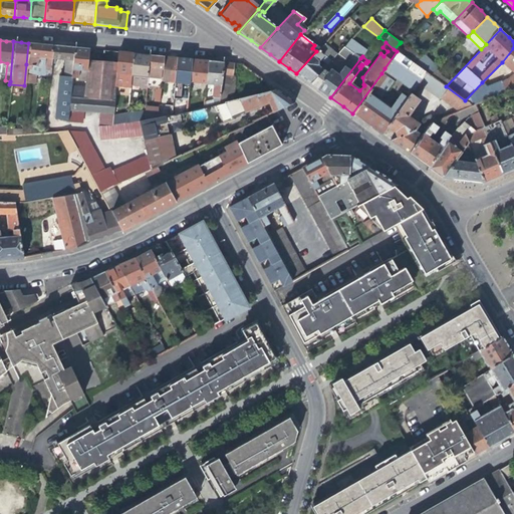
[(26,64),(38,66),(48,66),(49,58),(50,45),(41,44),(28,43),(26,64)]
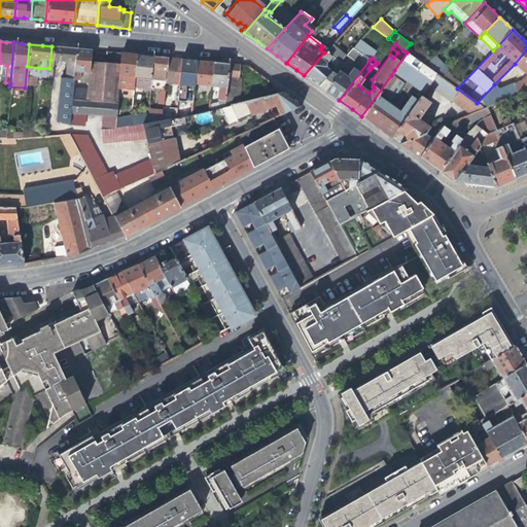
[(421,54),(410,44),(403,50),(407,53),(417,59),(421,54)]
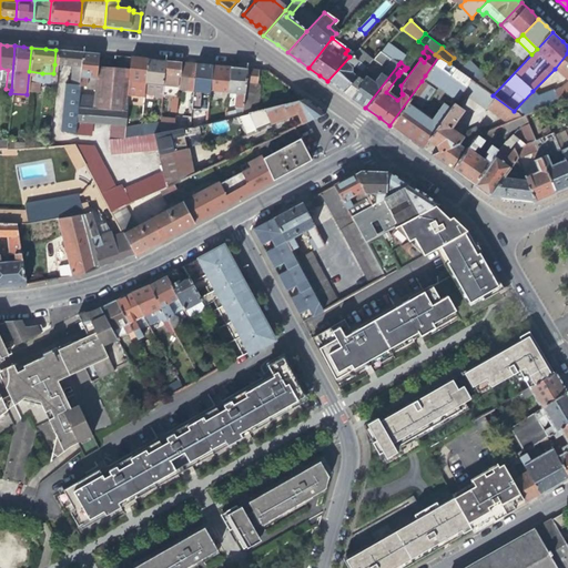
[(353,53),(350,57),(327,81),(335,85),(342,91),(356,77),(351,72),(353,66),(356,62),(364,54),(357,49),(353,53)]
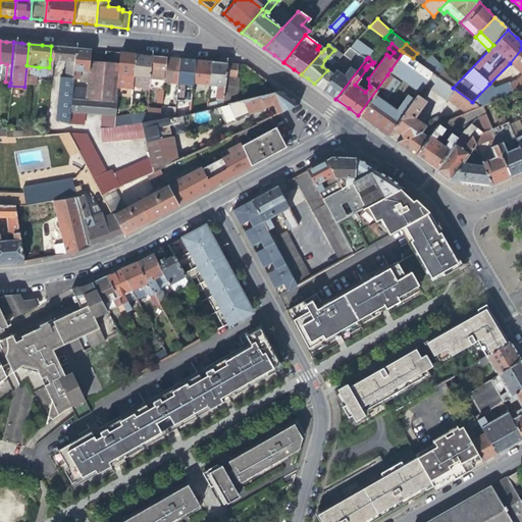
[(55,59),(63,60),(64,47),(61,46),(57,46),(55,59)]
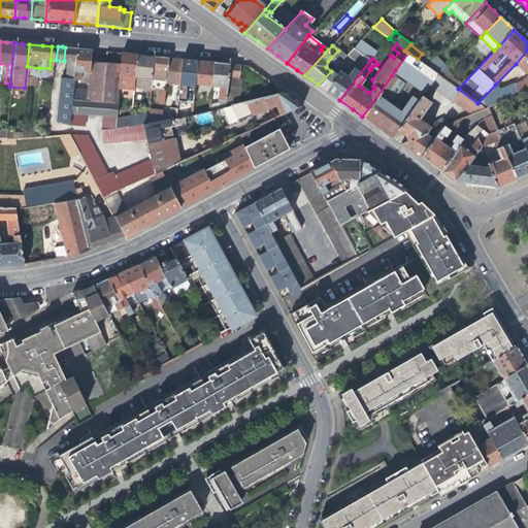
[(56,120),(69,121),(70,111),(71,99),(75,48),(70,47),(65,47),(64,61),(63,77),(60,76),(56,120)]
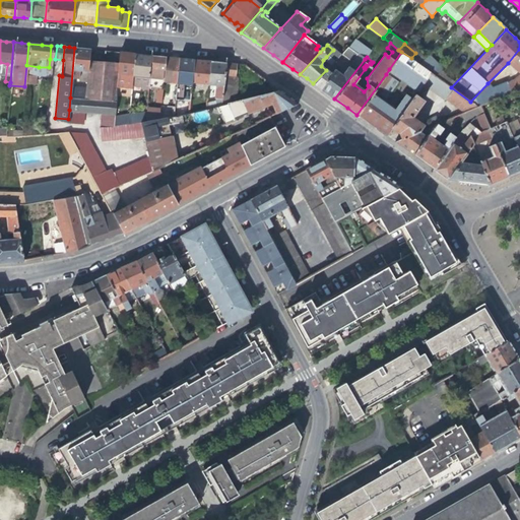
[(342,53),(353,61),(359,55),(353,51),(348,47),(346,49),(342,53)]
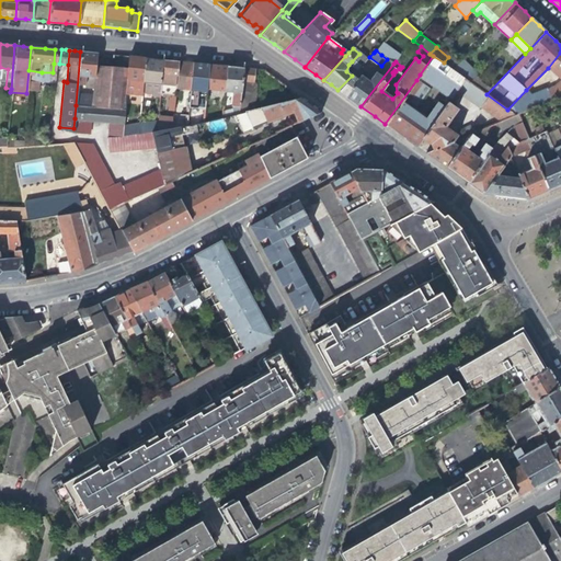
[(90,106),(91,95),(82,94),(83,86),(92,87),(93,81),(93,77),(94,66),(95,53),(89,52),(80,52),(76,105),(90,106)]
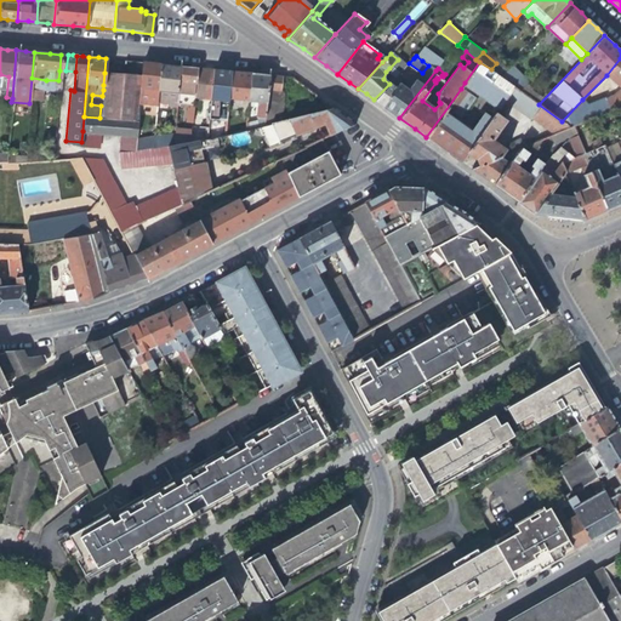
[(620,89),(620,58),(607,75),(620,89)]
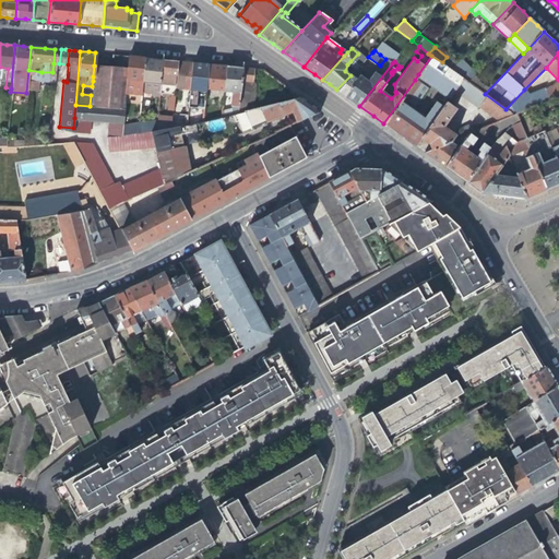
[(116,68),(126,69),(127,56),(117,55),(116,68)]
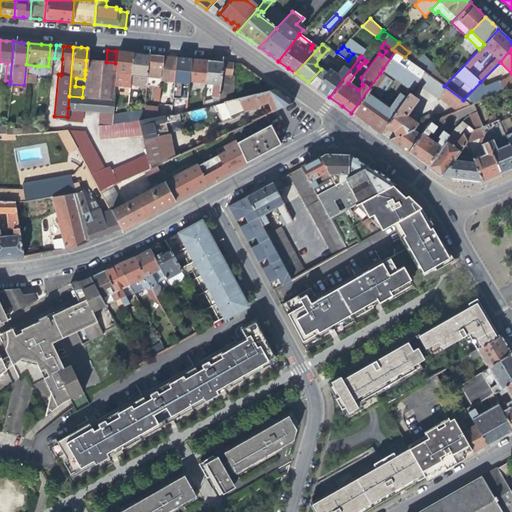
[(114,72),(129,73),(131,53),(124,52),(116,51),(115,63),(114,72)]
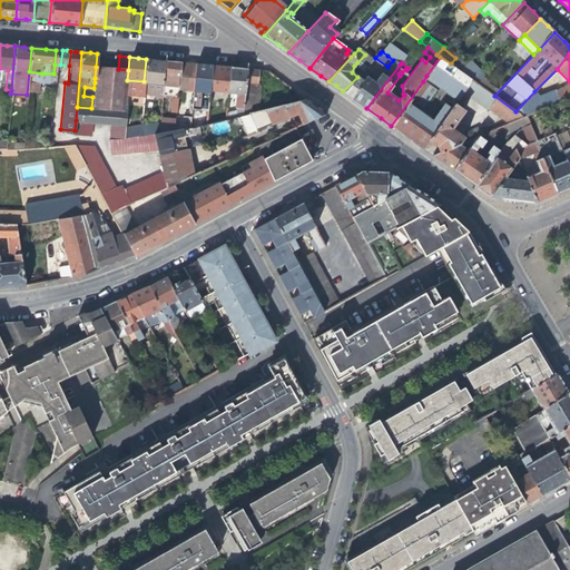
[(426,76),(458,99),(471,79),(458,69),(451,64),(440,57),(426,76)]
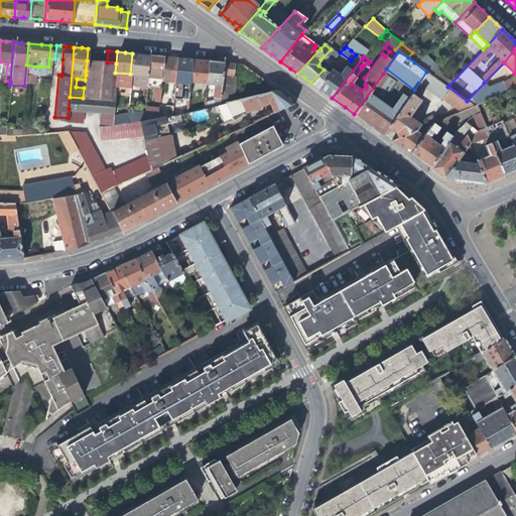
[(424,52),(414,62),(426,72),(431,76),(439,68),(424,52)]
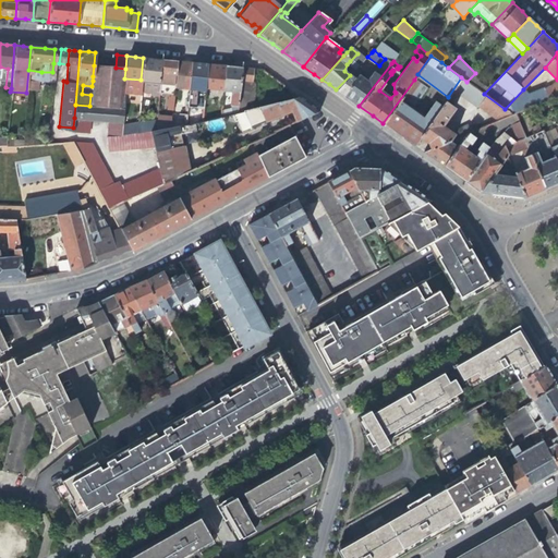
[(141,82),(158,84),(160,59),(155,59),(143,58),(141,80),(141,82)]
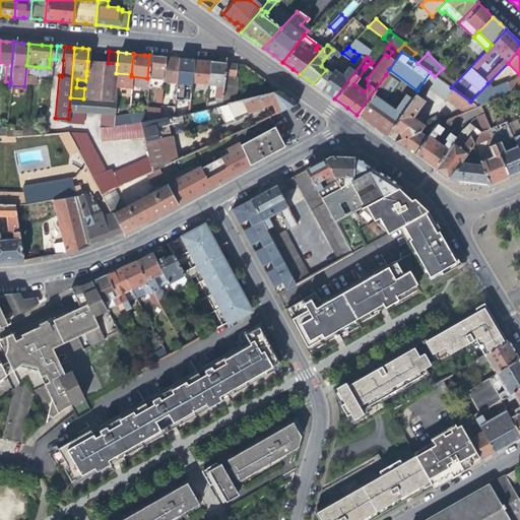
[(157,70),(164,70),(165,57),(158,56),(149,55),(147,78),(146,85),(152,85),(153,77),(157,78),(157,70)]
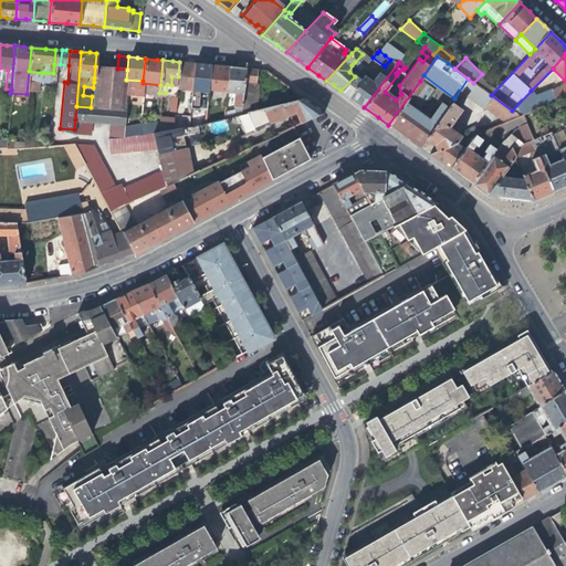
[(385,66),(377,77),(374,83),(363,75),(359,80),(355,76),(341,91),(356,102),(364,107),(397,64),(390,60),(385,66)]
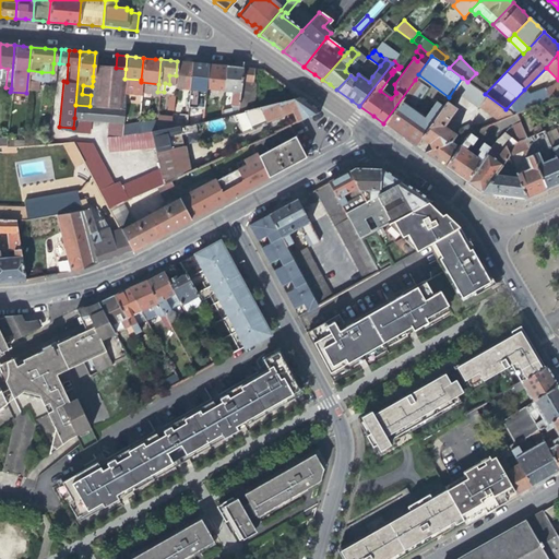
[(195,107),(195,106),(197,91),(204,91),(206,63),(200,63),(186,61),(177,61),(176,75),(174,94),(188,95),(187,107),(195,107)]
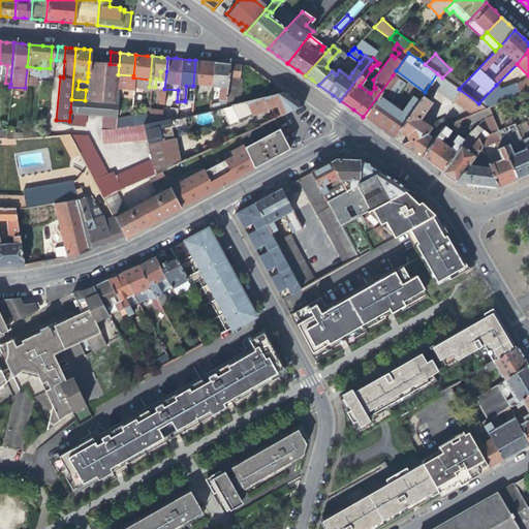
[(340,63),(332,58),(329,61),(327,67),(332,71),(340,63)]
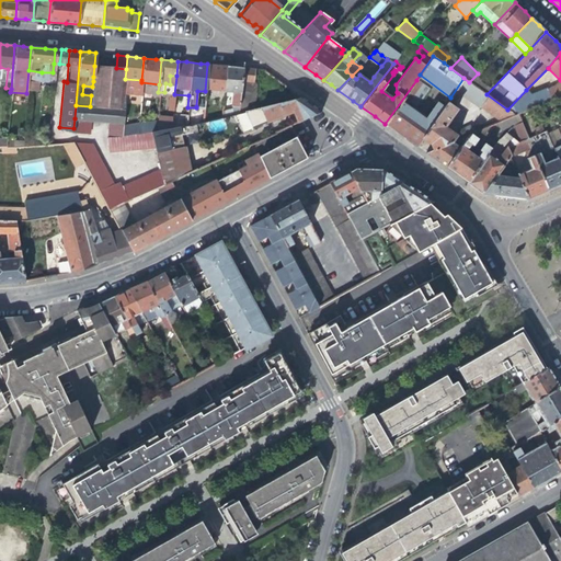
[(214,89),(224,90),(226,66),(218,65),(207,64),(205,91),(204,107),(203,118),(202,122),(207,121),(207,116),(210,114),(212,98),(213,98),(214,89)]
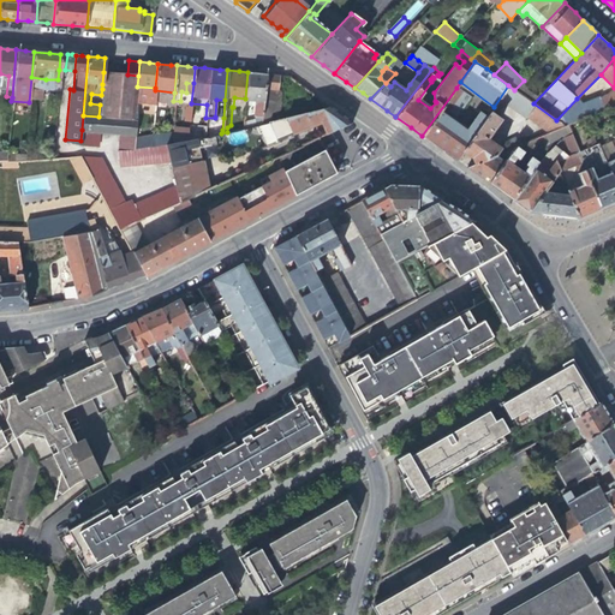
[(119,73),(103,72),(102,84),(107,85),(106,89),(102,89),(101,95),(100,105),(99,117),(133,120),(136,99),(137,87),(138,76),(127,75),(119,73)]
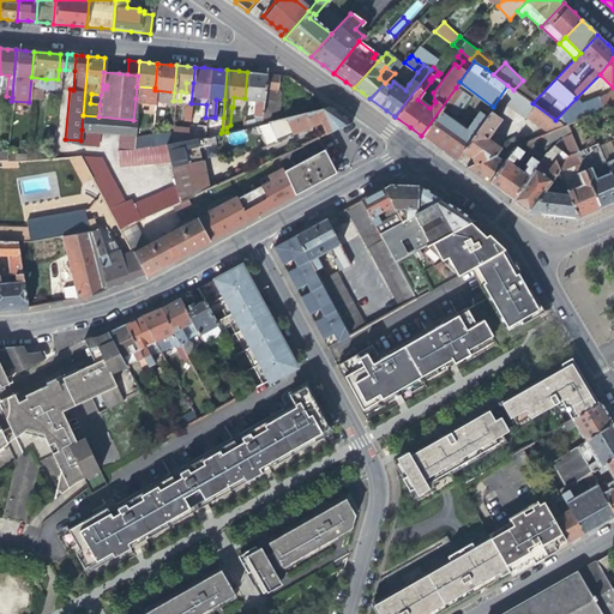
[(268,121),(280,118),(282,89),(277,89),(278,76),(264,73),(247,72),(245,98),(256,100),(254,116),(244,119),(244,127),(254,125),(268,121)]
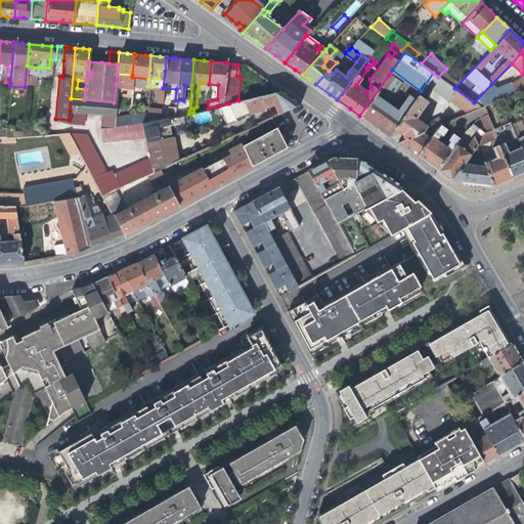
[(349,72),(337,62),(329,71),(333,74),(336,70),(346,77),(349,72)]
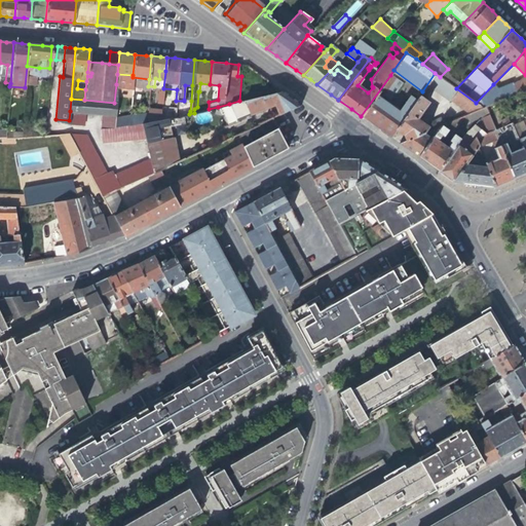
[(49,79),(49,68),(39,68),(38,78),(49,79)]
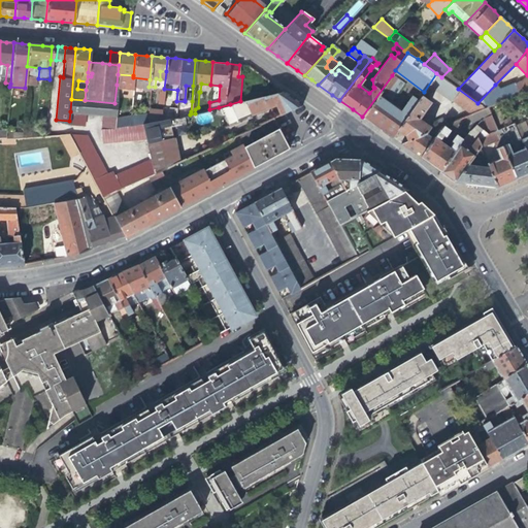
[(467,114),(484,107),(477,103),(458,89),(441,77),(436,73),(424,92),(423,92),(428,96),(433,89),(467,114)]
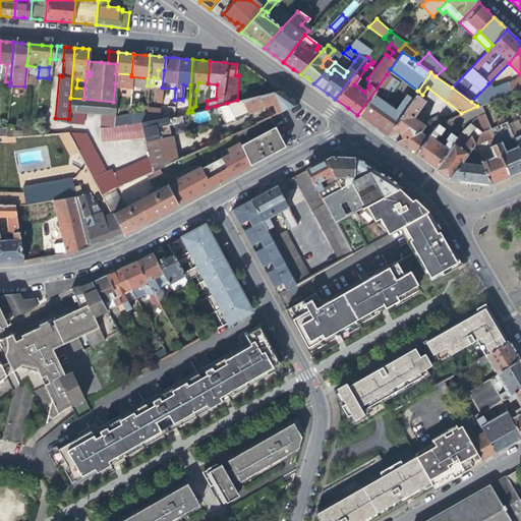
[(130,83),(131,76),(131,74),(116,73),(115,83),(130,83)]
